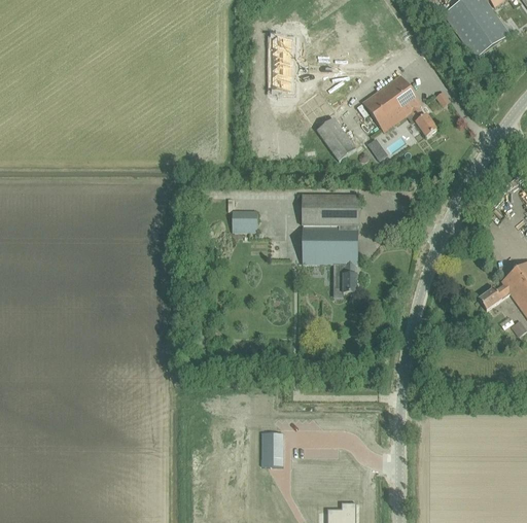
[(307,0),(317,14),(330,5),(326,0),(307,0)]
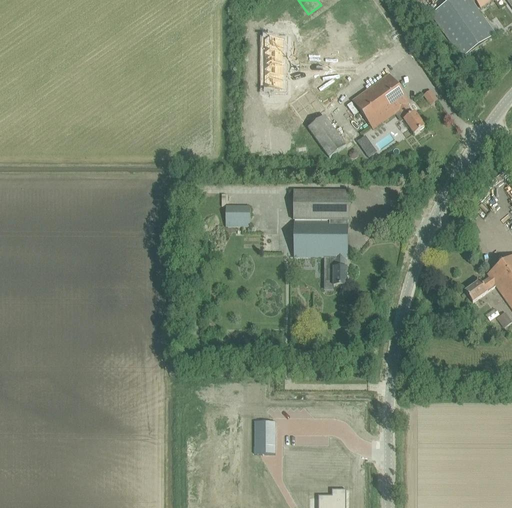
[(445,0),(430,11),(461,55),(495,30),(474,0),(445,0)]
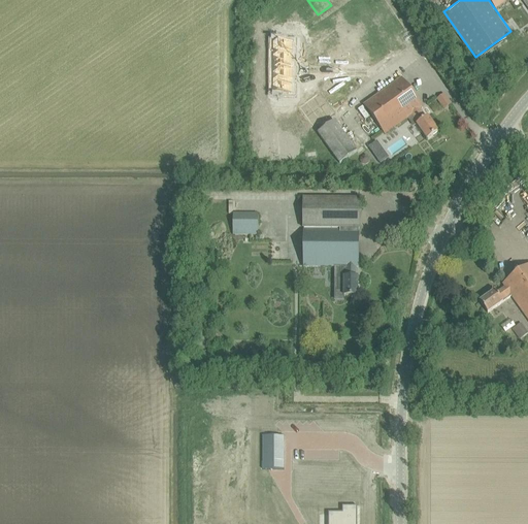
[(272,38),(271,90),(292,90),(293,38),(272,38)]
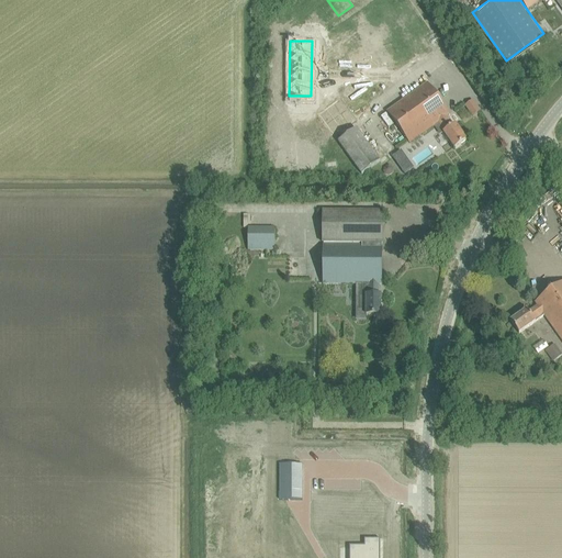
[(454,144),(467,135),(454,119),(453,121),(447,112),(449,110),(427,78),(386,107),(409,138),(438,118),(445,126),(444,127),(454,144)]
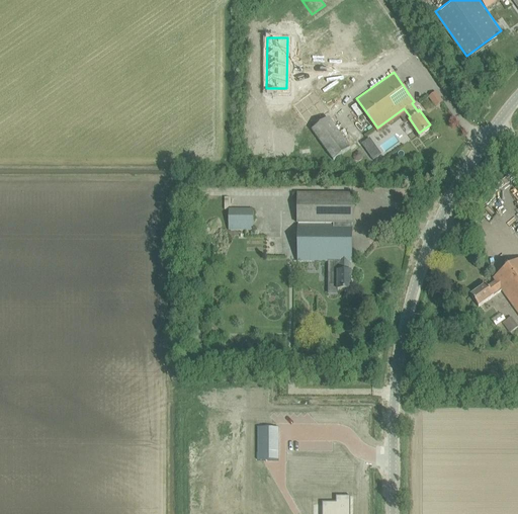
[(307,118),(324,106),(308,85),(291,97),(307,118)]
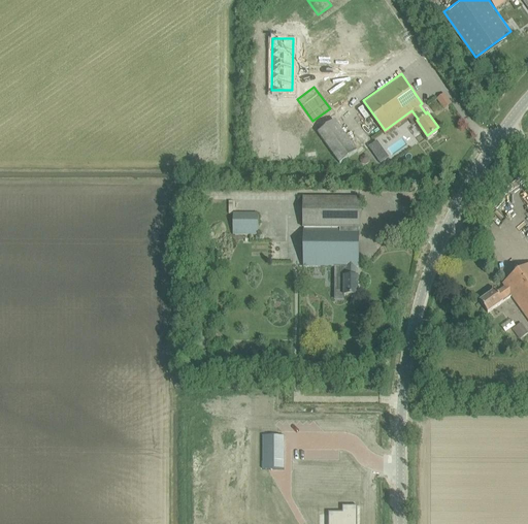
[(334,118),(318,130),(339,161),(357,149),(334,118)]
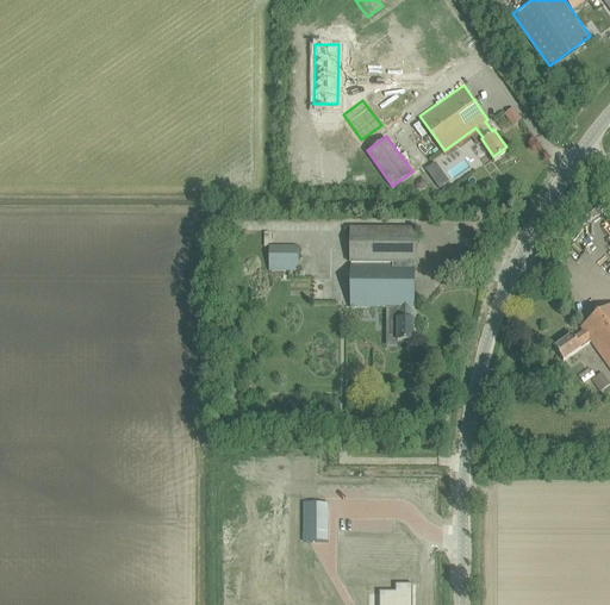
[(435,160),(425,166),(439,185),(448,178),(435,160)]
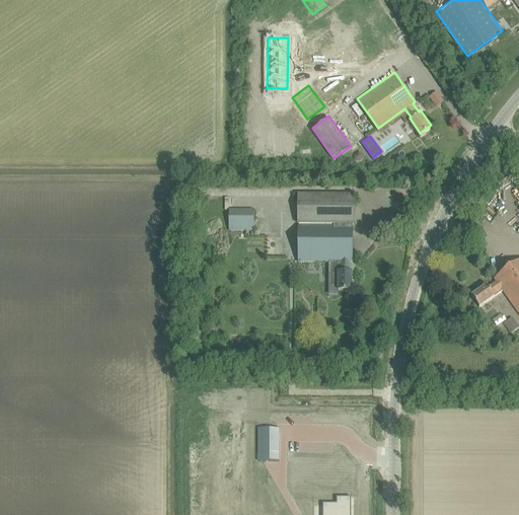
[(298,192),(298,221),(334,221),(334,223),(298,223),(298,259),(328,259),(334,259),(340,259),(340,270),(338,270),(338,287),(351,287),(351,269),(349,269),(349,259),(352,259),(352,223),(353,192),(298,192)]
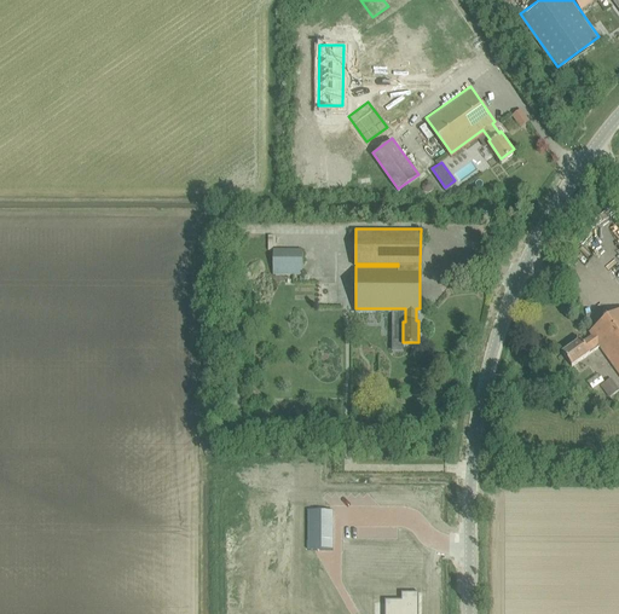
[(272,245),(272,271),(302,271),(302,245),(272,245)]
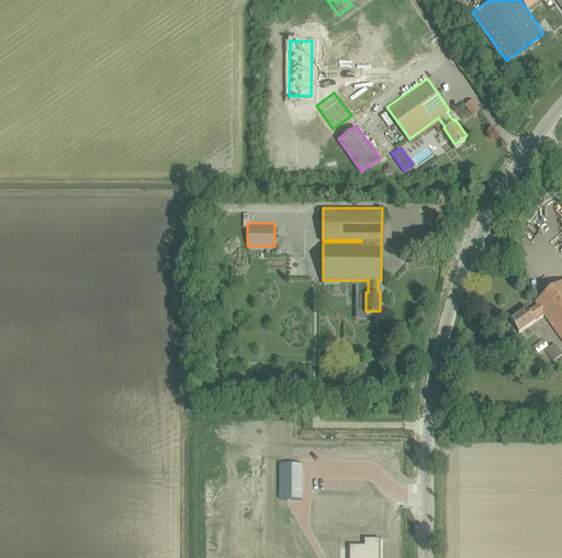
[(190,248),(181,249),(182,258),(191,257),(190,248)]
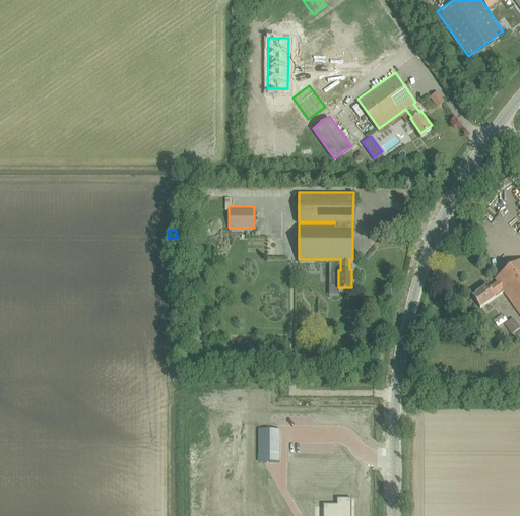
[(519,312),(519,258),(495,276),(497,278),(489,284),(488,282),(472,293),(479,304),(495,294),(494,292),(502,286),(519,312)]
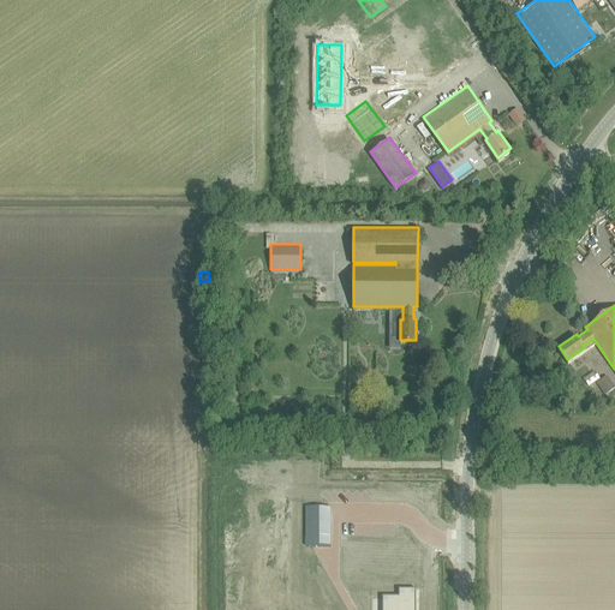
[(305,503),(306,543),(330,543),(330,503),(305,503)]
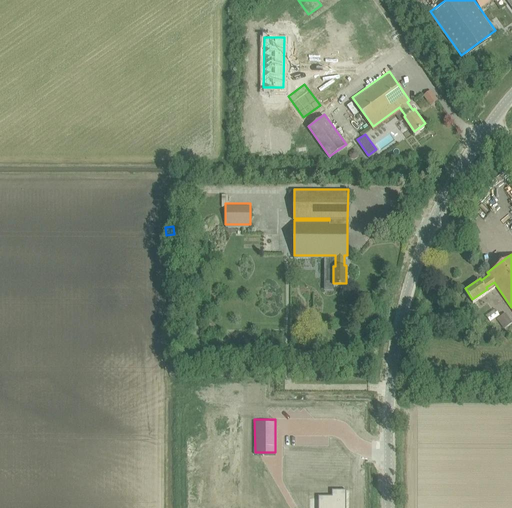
[(345,507),(346,487),(331,487),(331,494),(318,494),(317,507),(345,507)]
